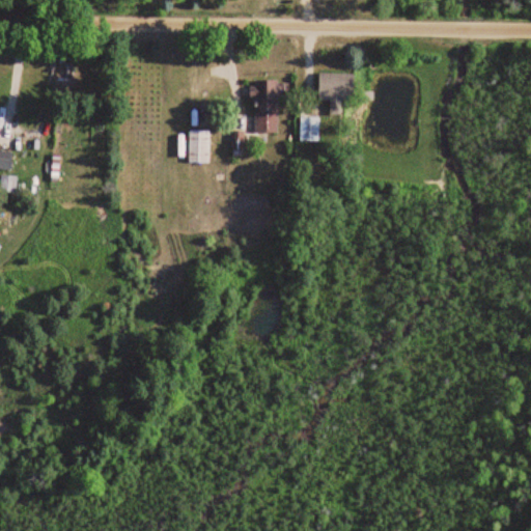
[(318,101),(346,101),(346,77),(318,77),(318,101)]
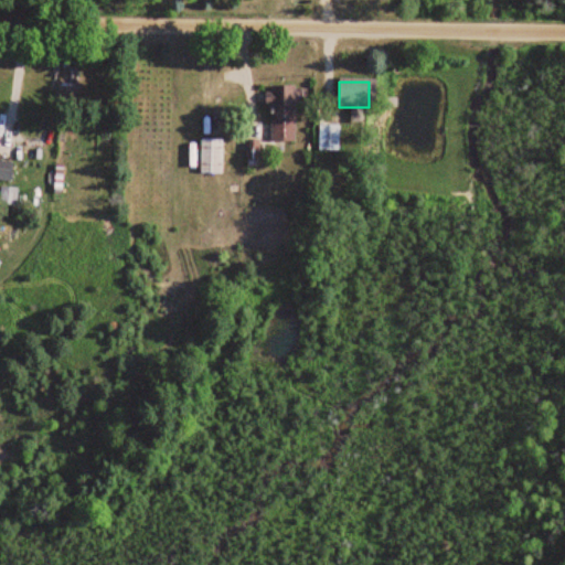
[(294,140),(294,85),(268,85),(268,140),(294,140)]
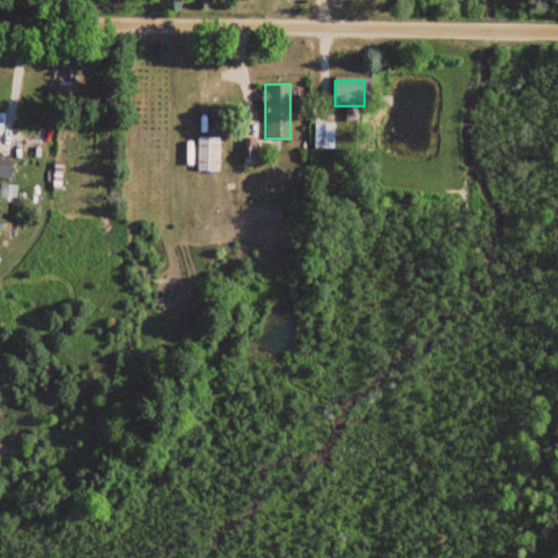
[(314,148),(334,148),(334,122),(314,122),(314,148)]
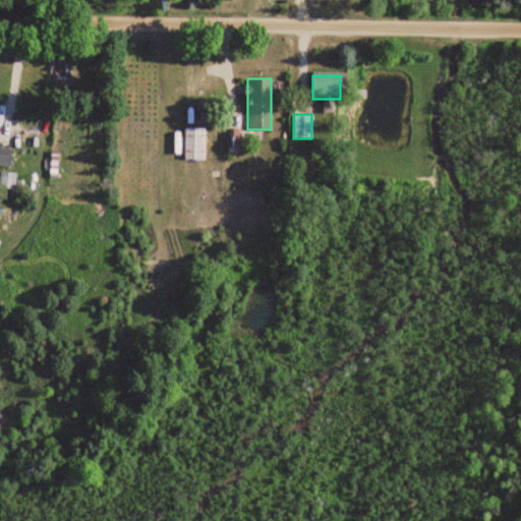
[(205,127),(183,127),(183,160),(205,160),(205,127)]
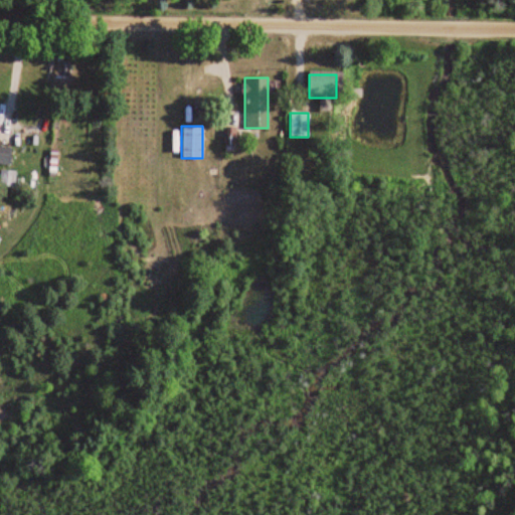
[(0,163),(10,164),(11,147),(0,146),(0,163)]
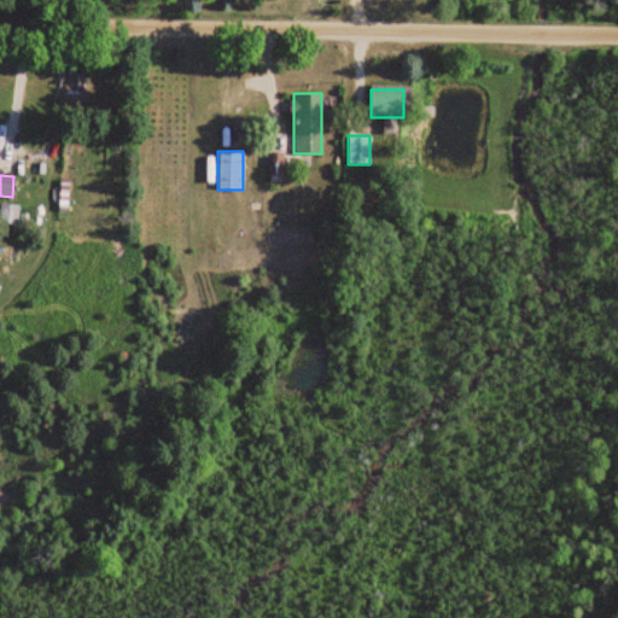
[(16,220),(11,207),(0,209),(0,211),(4,223),(16,220)]
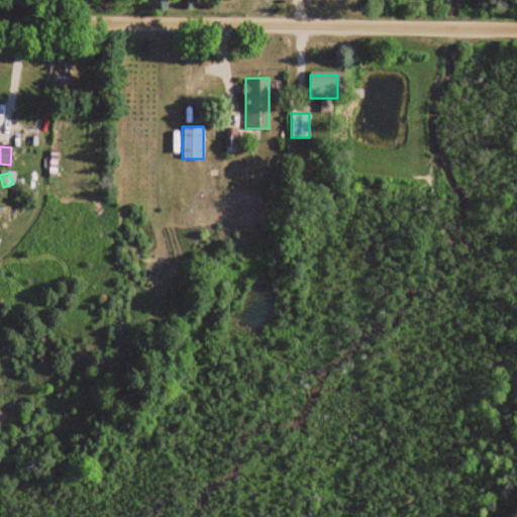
All buildings are outlined.
